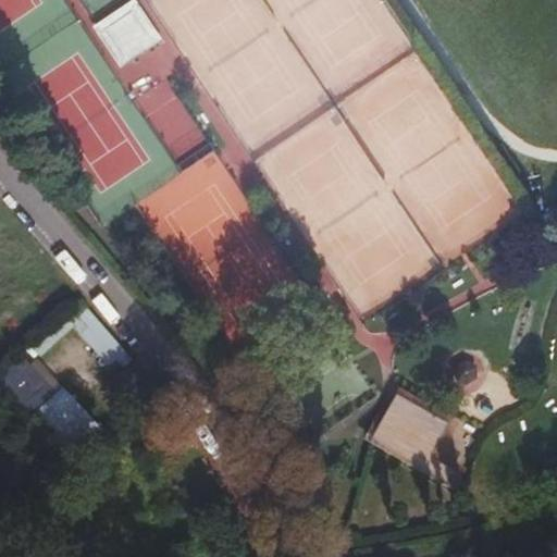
[(133,0),(94,26),(121,69),(163,41),(134,0),(133,0)]
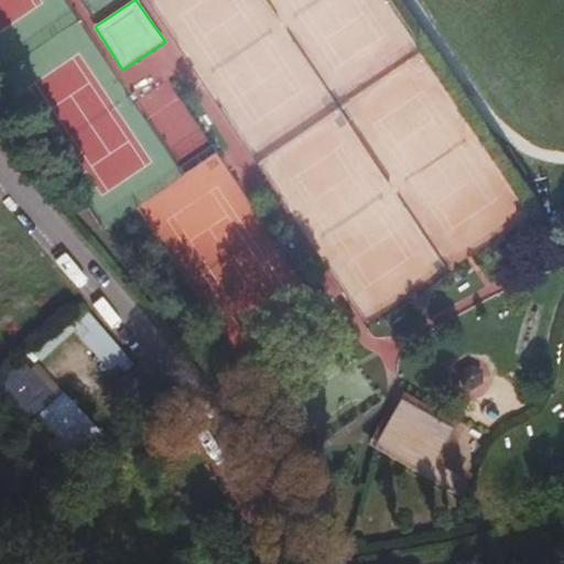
[(83,306),(67,320),(112,373),(128,360),(83,306)]
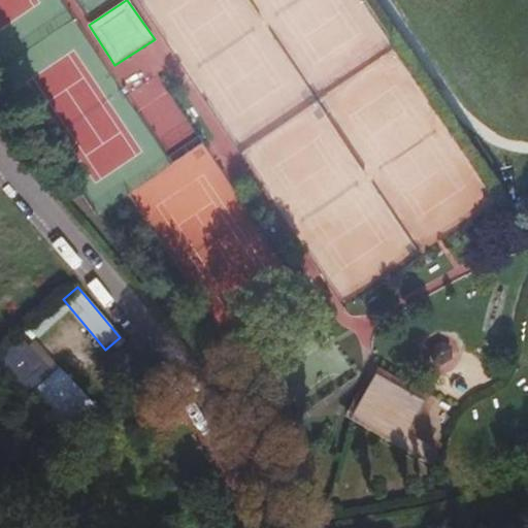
[(0,362),(62,431),(92,403),(25,330),(0,352),(0,362)]
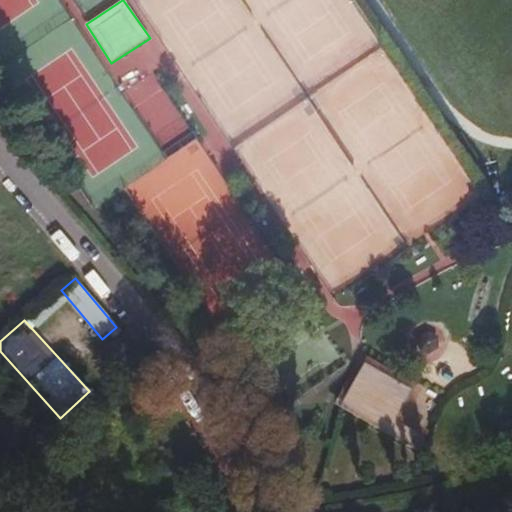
[(438,337),(429,332),(418,338),(418,350),(428,355),(438,350),(438,337)]
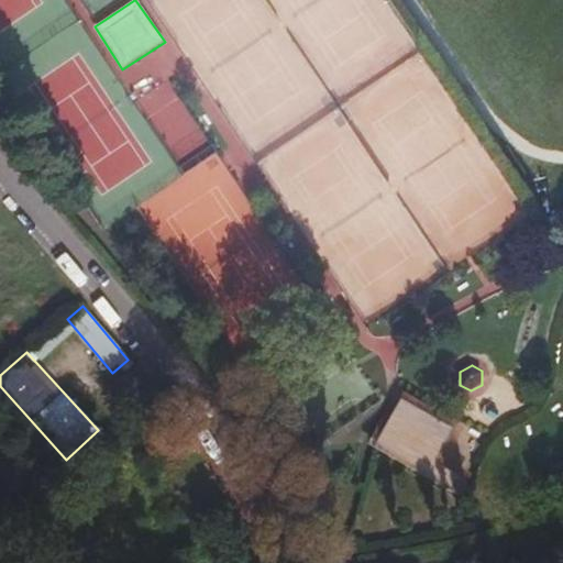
[(374,446),(417,471),(437,433),(395,410),(374,446)]
